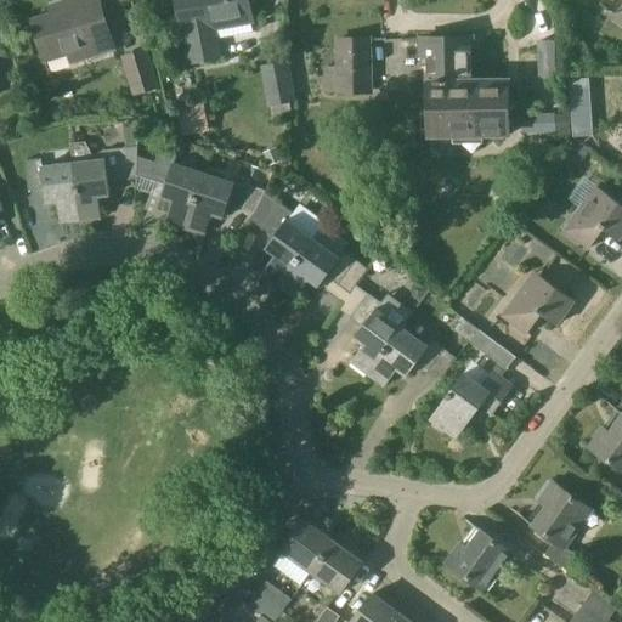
[(99,0),(73,0),(62,4),(64,13),(33,22),(45,62),(82,50),(84,60),(114,50),(99,0)]
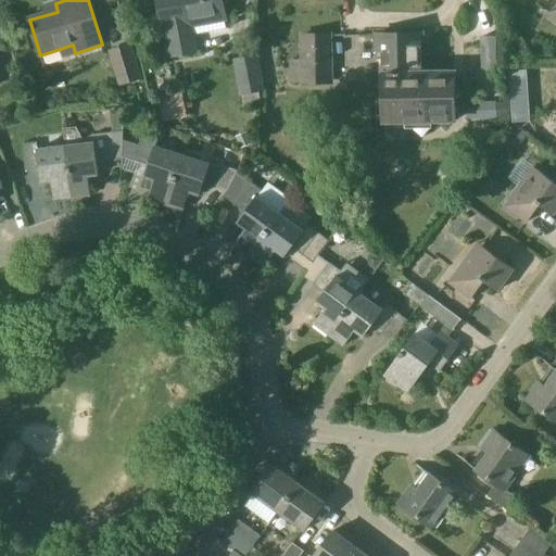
[(226,17),(222,0),(158,0),(164,33),(166,33),(172,58),(196,53),(192,36),(187,37),(185,25),(226,17)]
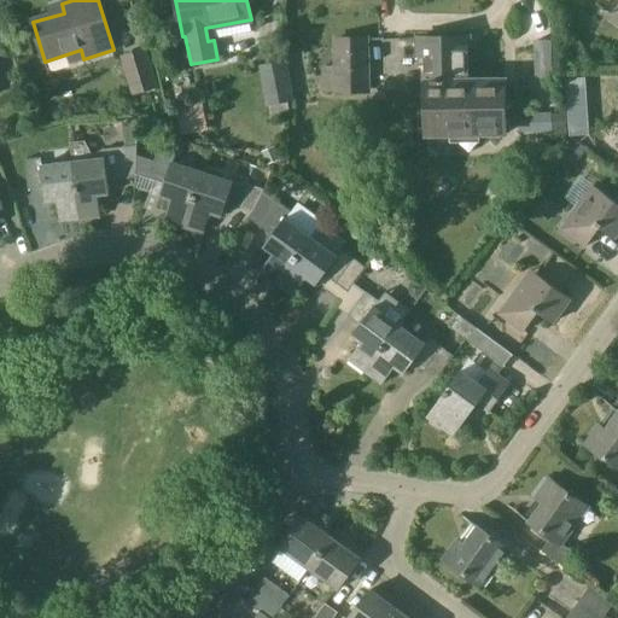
[(470,38),(419,39),(419,66),(426,66),(426,83),(470,83),(470,81),(470,38)]
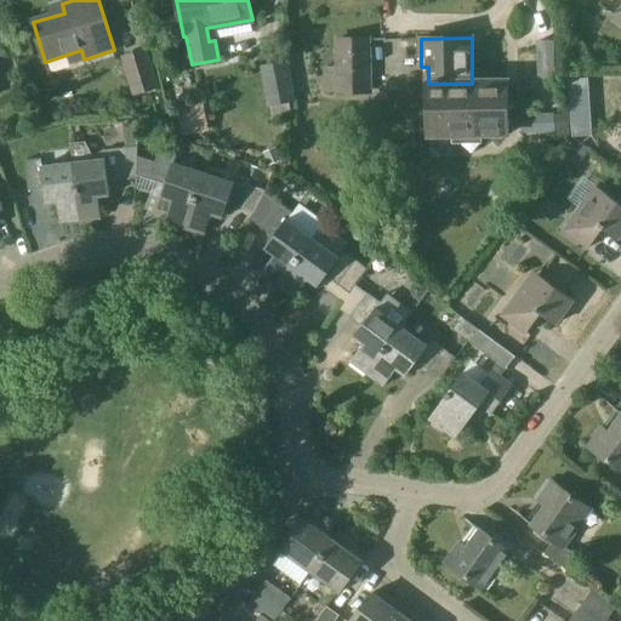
[(370,39),(339,40),(340,92),(371,92),(370,39)]
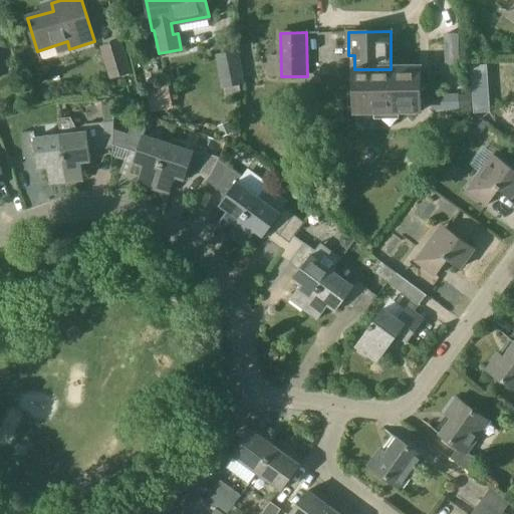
[(120,44),(102,50),(112,80),(131,74),(120,44)]
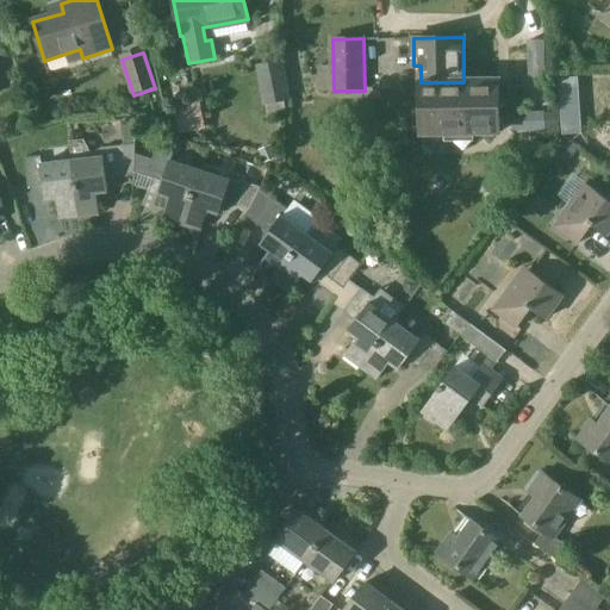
[(281,63),(257,68),(265,105),(288,100),(281,63)]
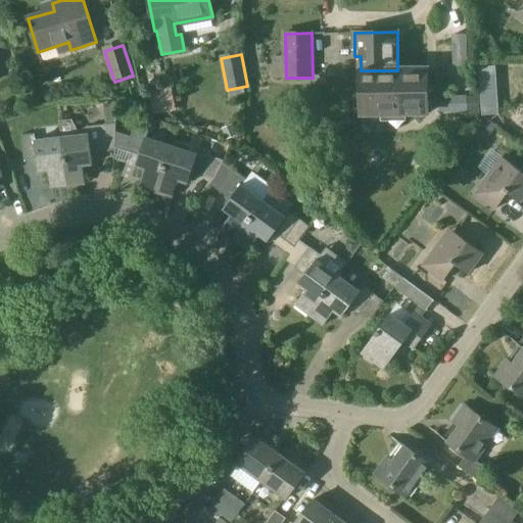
[(480,80),(496,79),(495,66),(479,67),(480,80)]
